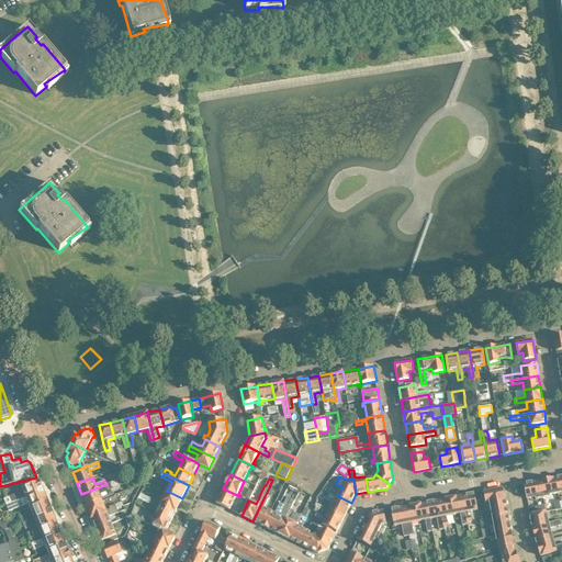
[(555,479),(539,482),(542,498),(550,497),(550,495),(558,494),(555,479)]
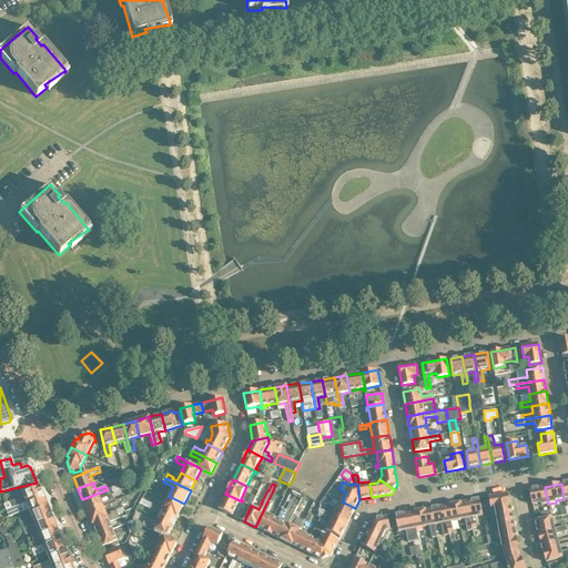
[(42,496),(39,487),(21,490),(23,496),(10,501),(12,508),(42,496)]
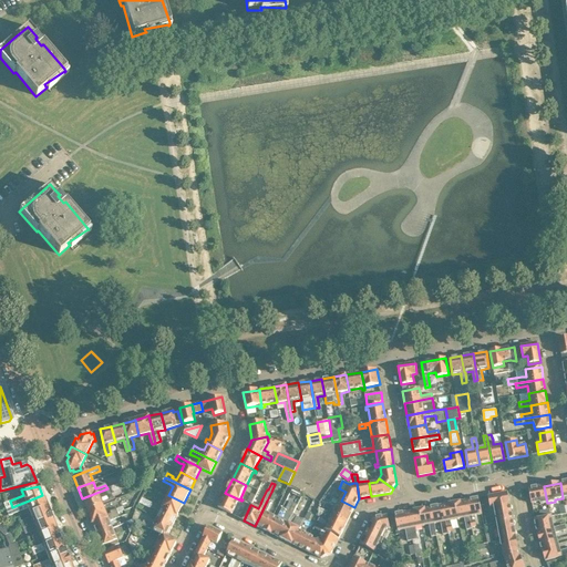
[(540,504),(547,503),(544,486),(529,488),(532,504),(540,502),(540,504)]
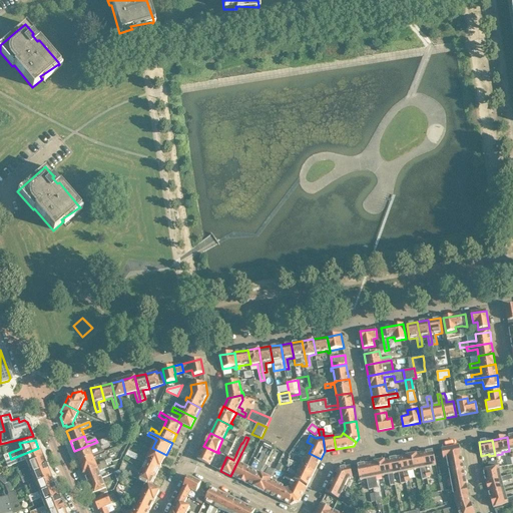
[(79,463),(92,457),(92,456),(102,452),(97,442),(74,451),(78,462),(79,463)]
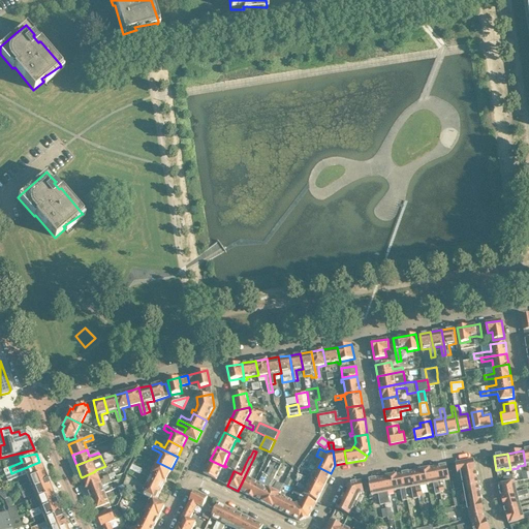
[(225,467),(210,460),(204,473),(216,479),(222,469),(224,469),(225,467)]
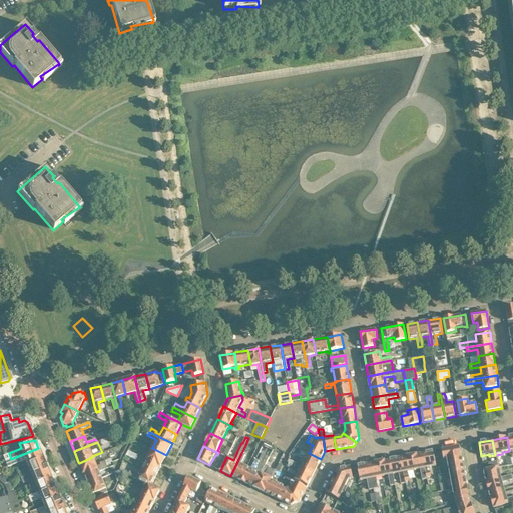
[(447,472),(448,474),(464,471),(459,446),(442,449),(444,460),(447,459),(450,471),(447,472)]
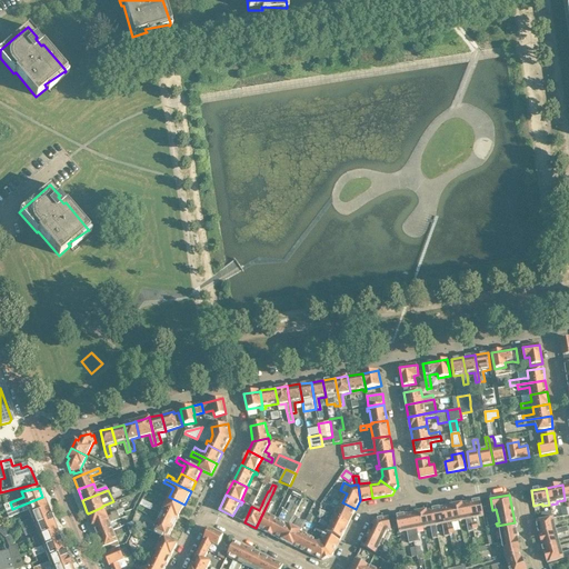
[(12,509),(6,511),(8,518),(28,510),(30,513),(47,507),(46,506),(43,500),(42,497),(12,509)]
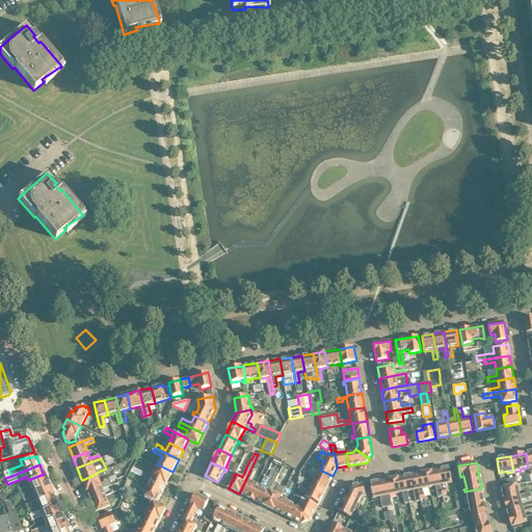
[(166,484),(171,474),(173,472),(158,464),(157,467),(154,473),(151,471),(145,469),(143,473),(166,484)]
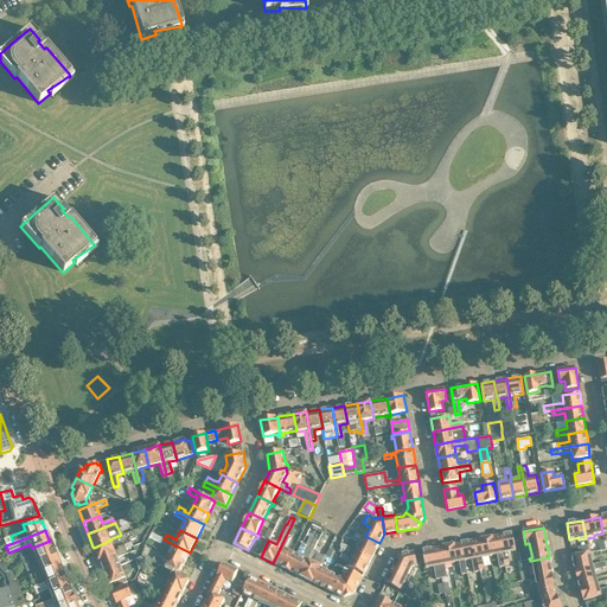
[(499,536),(505,564),(510,564),(509,557),(506,558),(505,554),(516,551),(512,534),(499,536)]
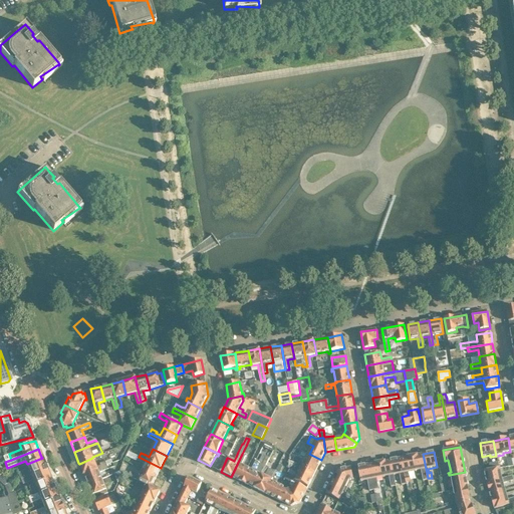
[(243,482),(250,469),(241,465),(243,461),(245,456),(242,454),(231,477),(243,482)]
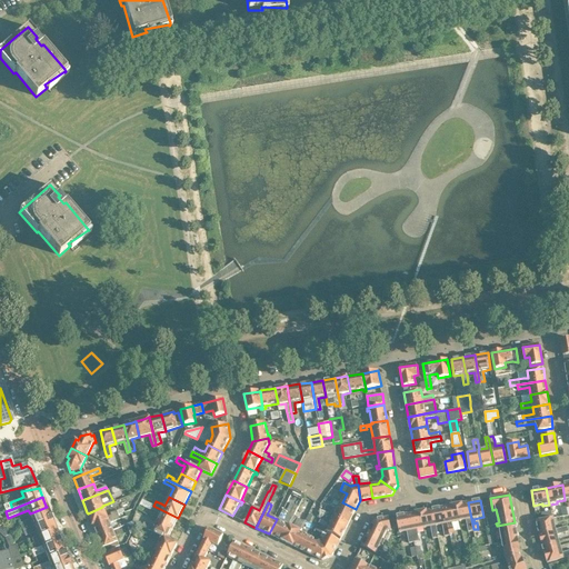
[(348,523),(356,509),(342,502),(336,515),(333,513),(332,516),(348,523)]
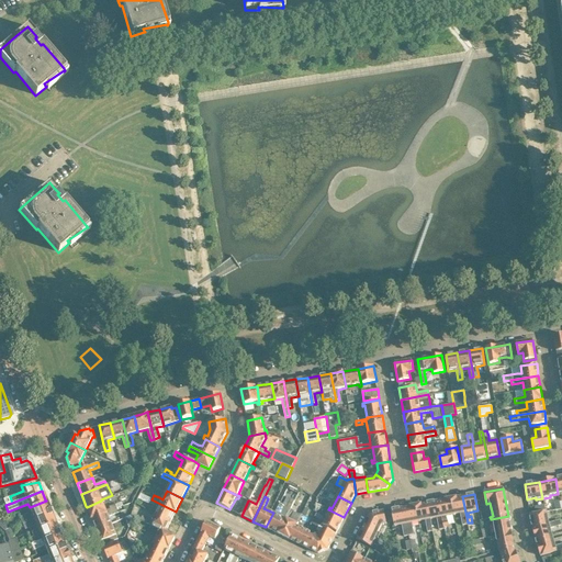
[(462,496),(451,498),(453,515),(460,514),(462,526),(468,525),(468,523),(462,496)]
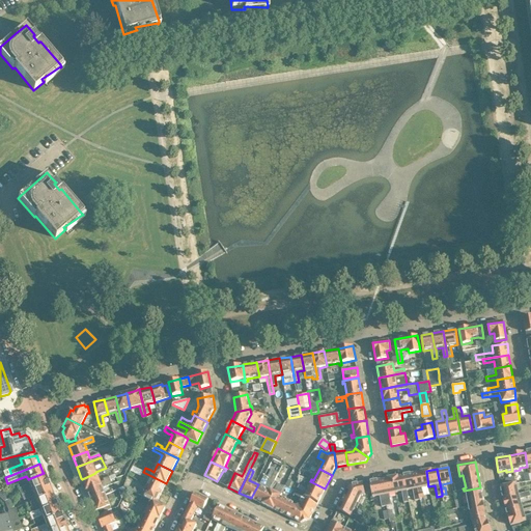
[(258,484),(251,498),(263,504),(275,481),(279,473),(272,470),(268,476),(264,475),(259,485),(258,484)]
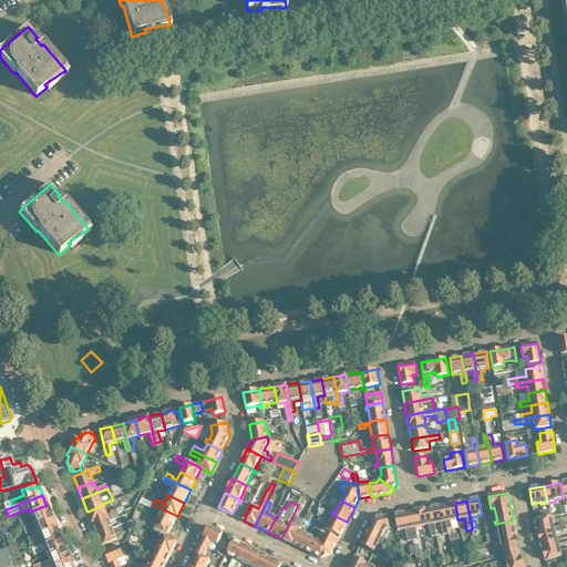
[(455,503),(443,505),(447,533),(452,532),(451,526),(450,526),(449,522),(457,519),(455,503)]
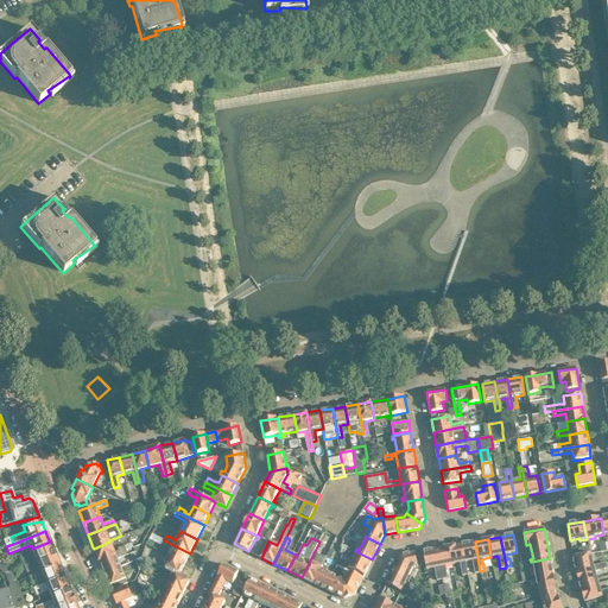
[(168,548),(172,550),(169,557),(184,565),(190,553),(164,540),(162,544),(168,548)]
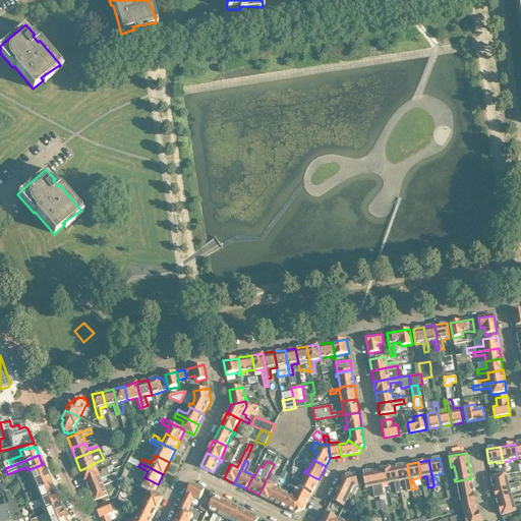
[(30,475),(18,479),(20,485),(47,474),(46,472),(44,466),(43,464),(27,470),(30,475)]
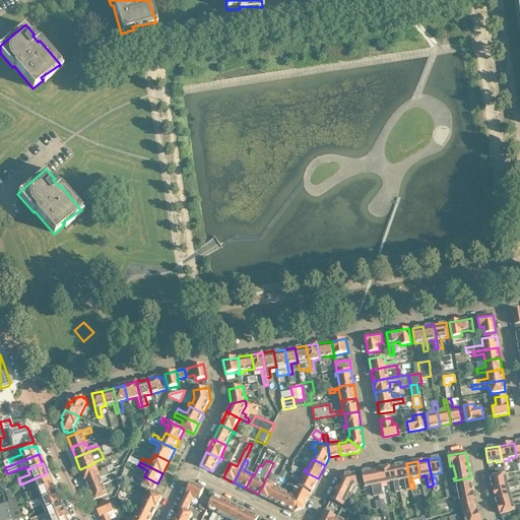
[(94,463),(80,469),(80,470),(83,476),(84,480),(108,470),(107,467),(101,469),(102,471),(98,472),(94,464),(94,463)]
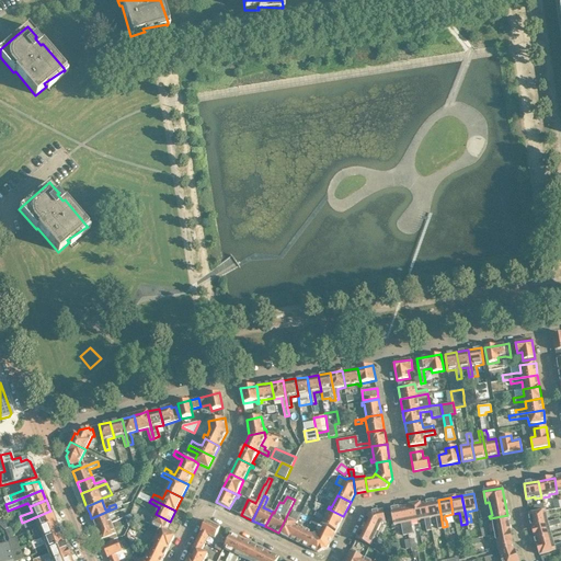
[(438,500),(426,502),(430,518),(436,517),(438,529),(444,528),(443,527),(438,500)]
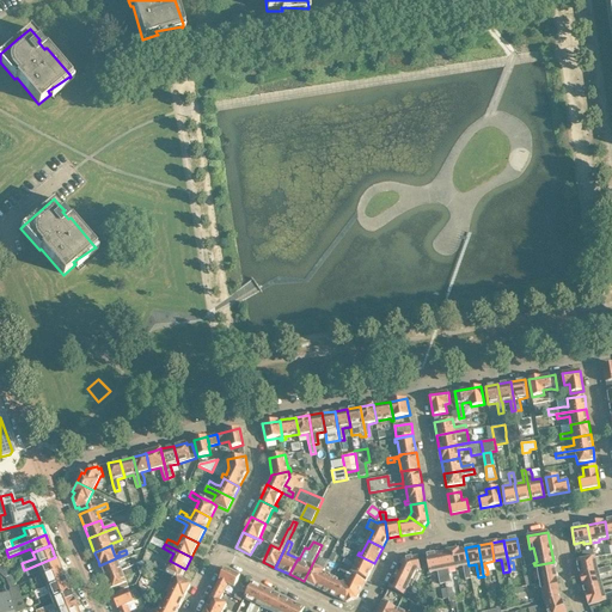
[(465,548),(453,550),(456,568),(463,567),(465,580),(471,579),(469,565),(465,548)]
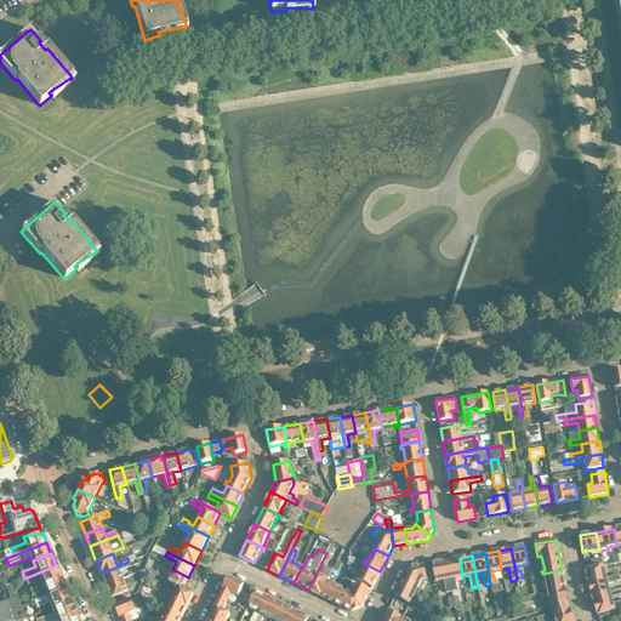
[(460,558),(446,560),(453,592),(457,591),(455,577),(462,576),(460,558)]
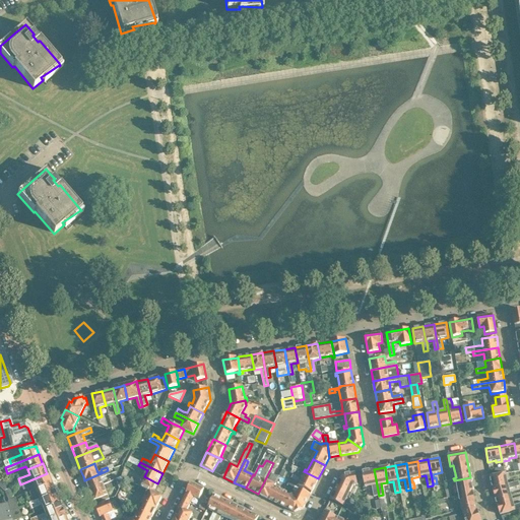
[(374,469),(363,471),(365,486),(372,485),(374,497),(379,496),(374,469)]
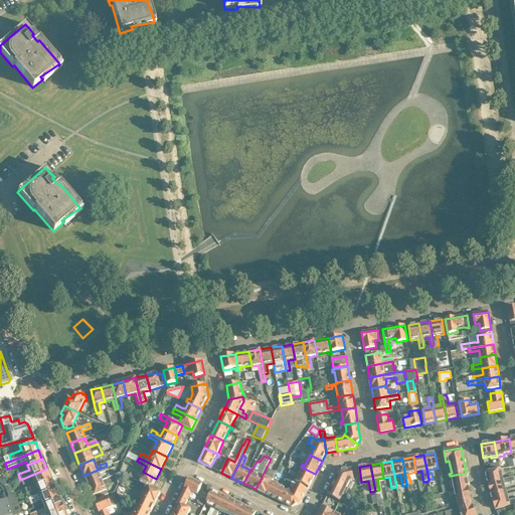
[(107,466),(83,476),(88,486),(102,480),(100,474),(109,470),(107,466)]
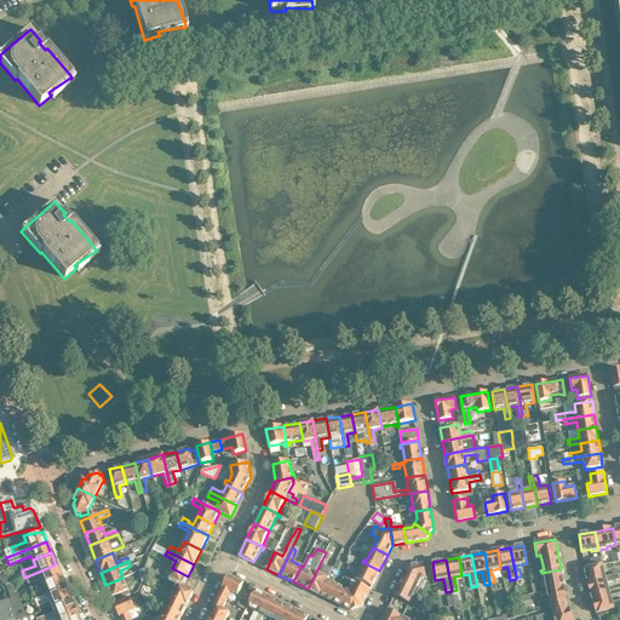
[(321,562),(308,589),(320,595),(327,580),(328,579),(320,575),(325,566),(326,564),(321,562)]
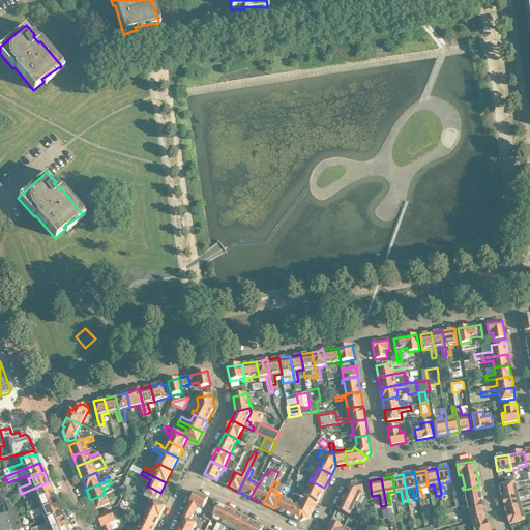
[(324,488),(310,480),(308,482),(311,483),(304,495),(318,501),(324,488)]
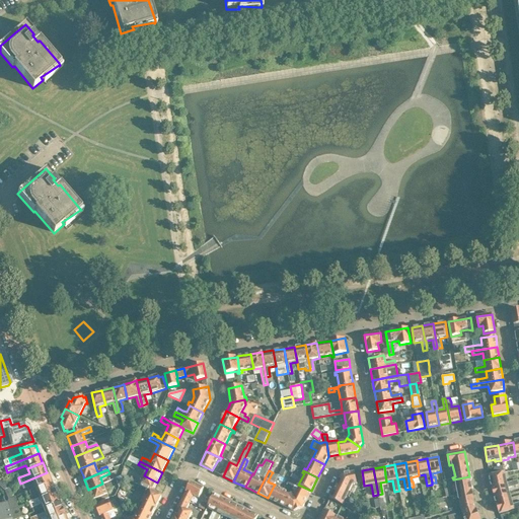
[(47,472),(20,484),(22,490),(27,488),(28,492),(51,483),(47,472)]
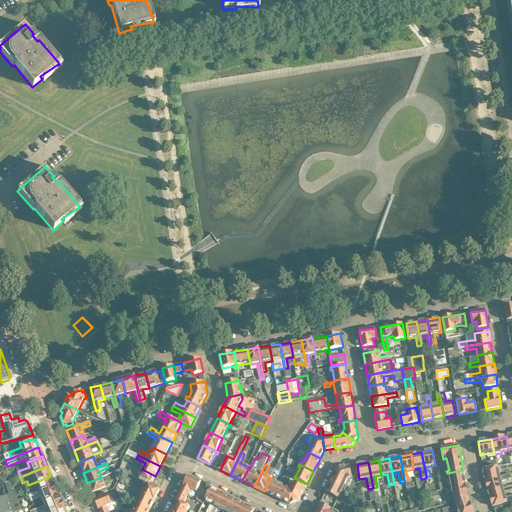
[(337,468),(331,480),(343,486),(344,485),(348,477),(351,477),(349,466),(337,468)]
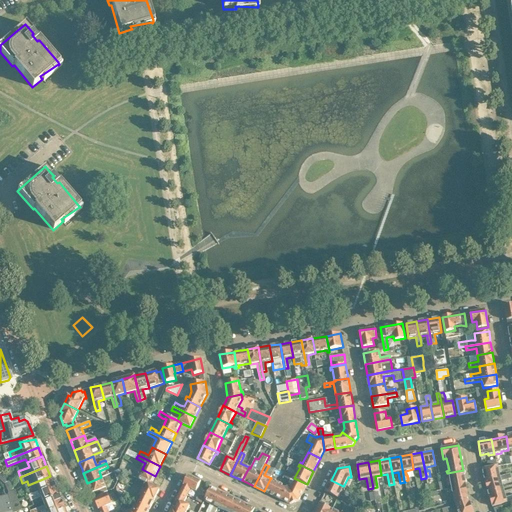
[(496,466),(483,469),(485,481),(500,477),(498,466),(496,466)]
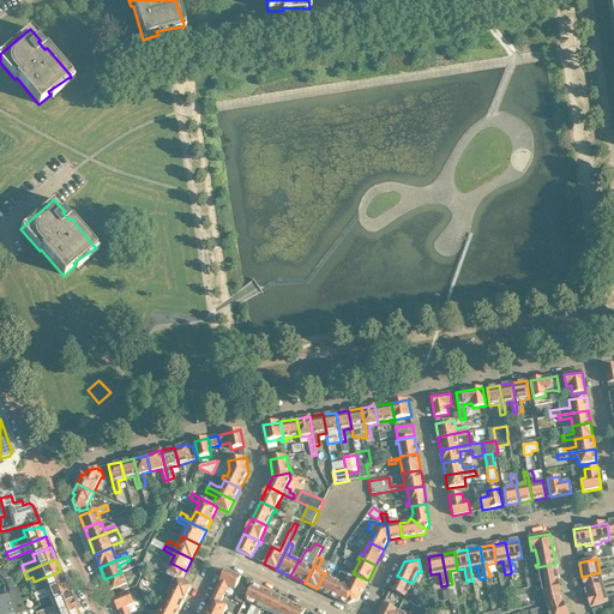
[(156,564),(154,569),(174,579),(181,582),(186,571),(170,563),(167,570),(162,567),(156,564)]
